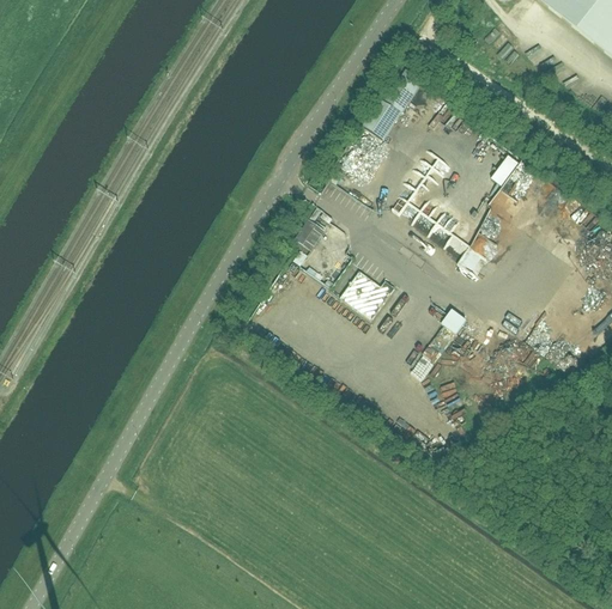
[(539,0),(611,58),(611,0),(539,0)]
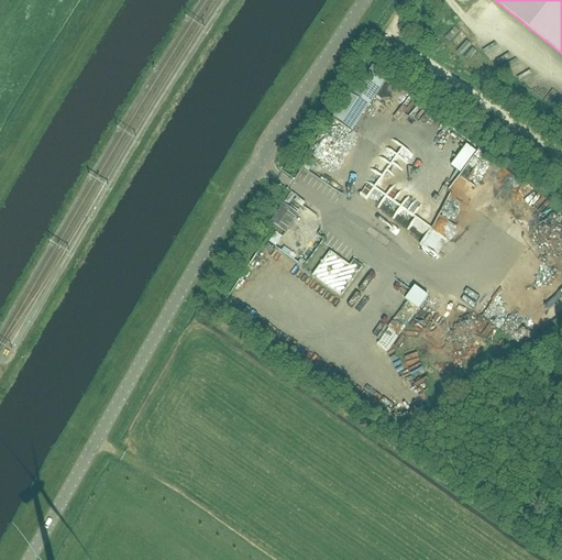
[(387,74),(371,63),(352,92),(348,90),(331,114),(352,128),(387,74)]
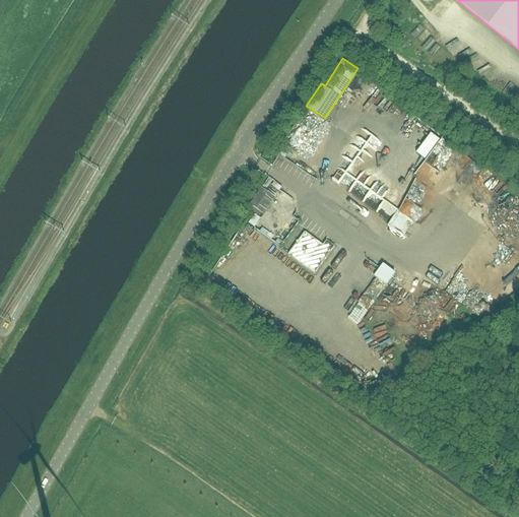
[(269,187),(274,180),(271,177),(265,184),(269,187)]
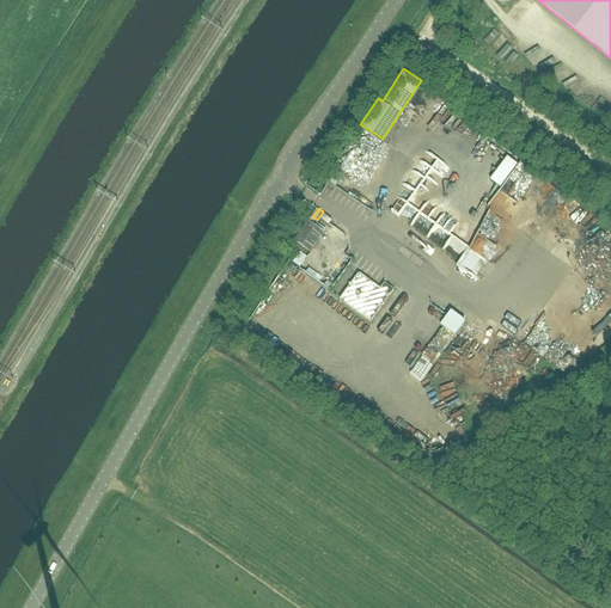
[(325,212),(321,216),(328,225),(333,220),(325,212)]
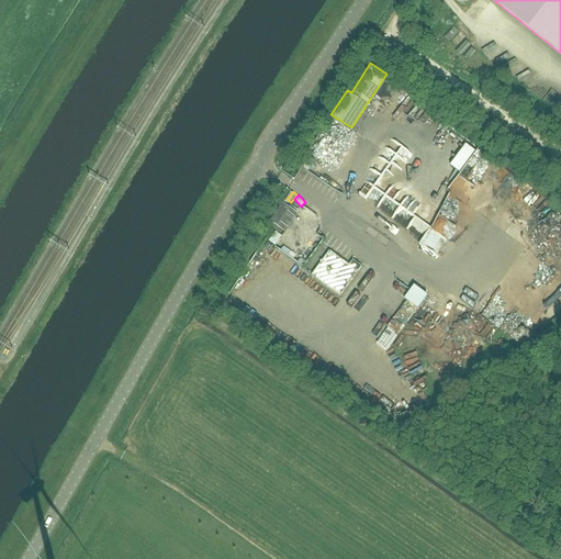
[(288,231),(298,211),(282,203),(272,222),(288,231)]
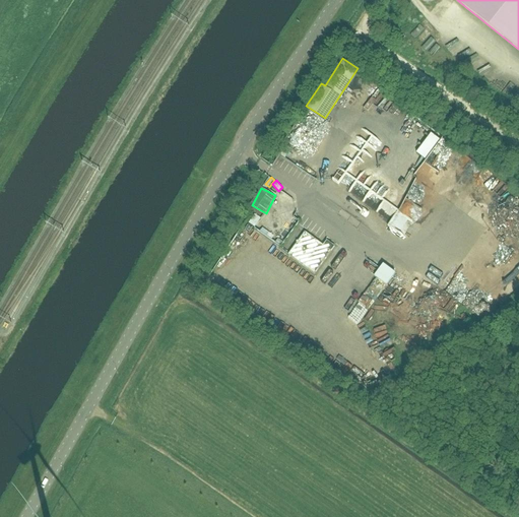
[(256,227),(262,217),(256,213),(250,222),(256,227)]
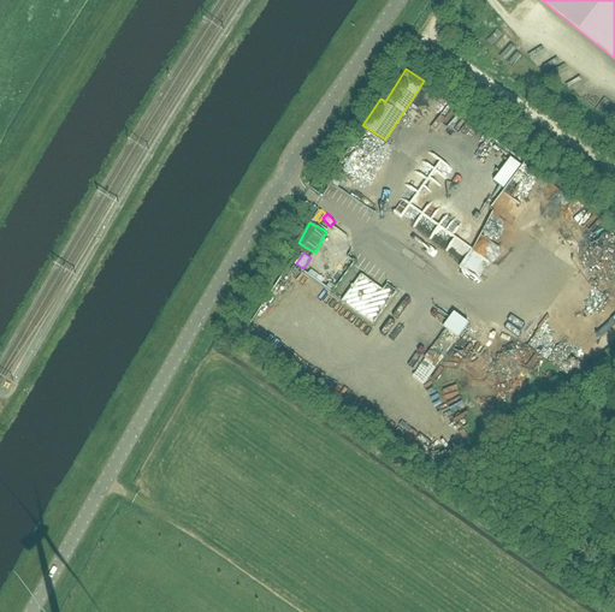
[(343,291),(362,262),(358,260),(338,287),(343,291)]
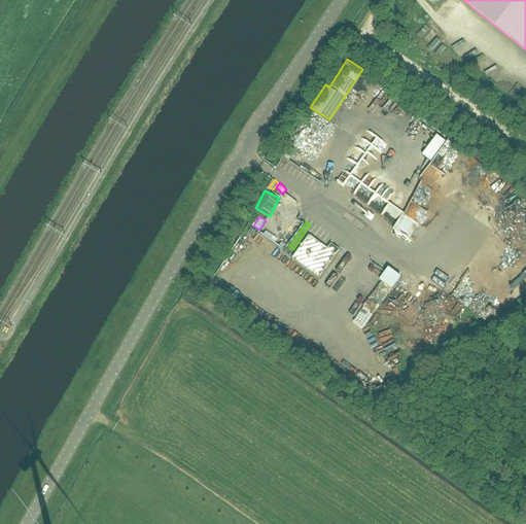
[(308,234),(290,257),(317,276),(338,248),(329,243),(326,247),(308,234)]
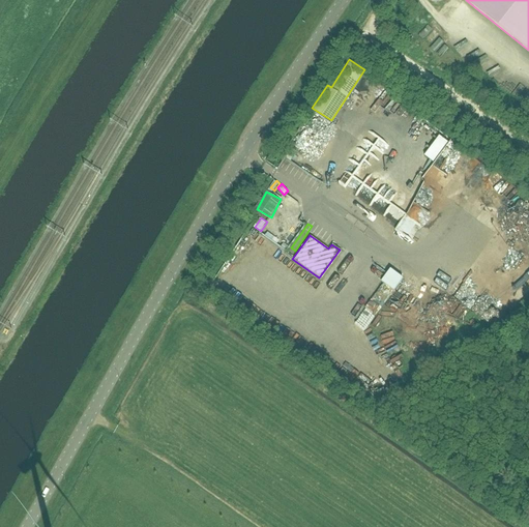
[(235,274),(239,269),(235,265),(230,270),(235,274)]
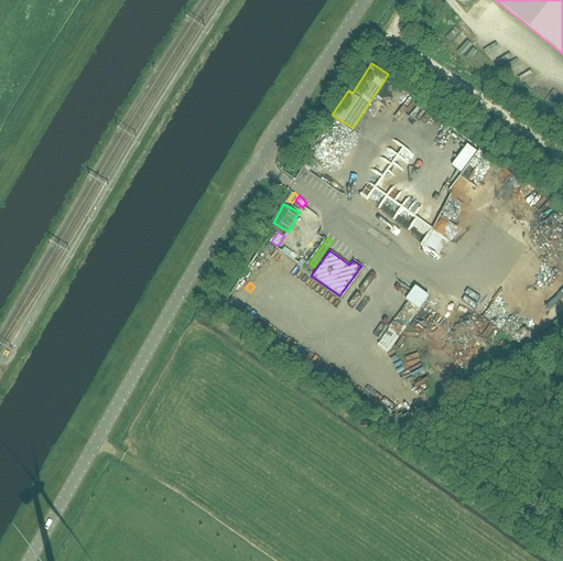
[(422,309),(431,294),(415,286),(408,300),(422,309)]
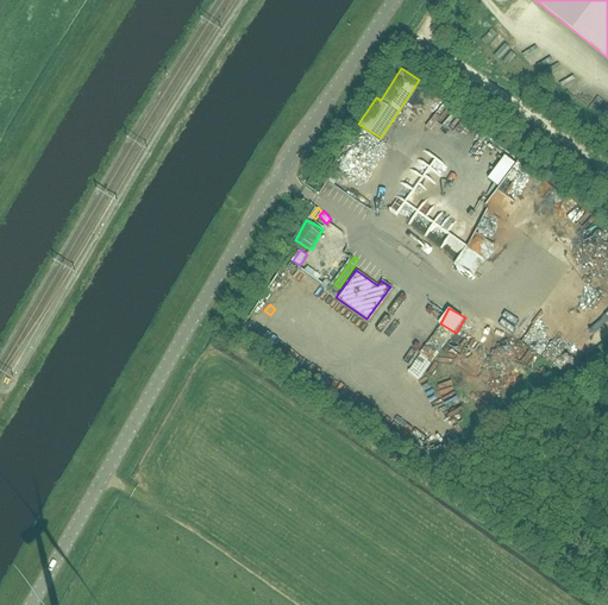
[(411,317),(405,328),(411,331),(415,321),(411,317)]
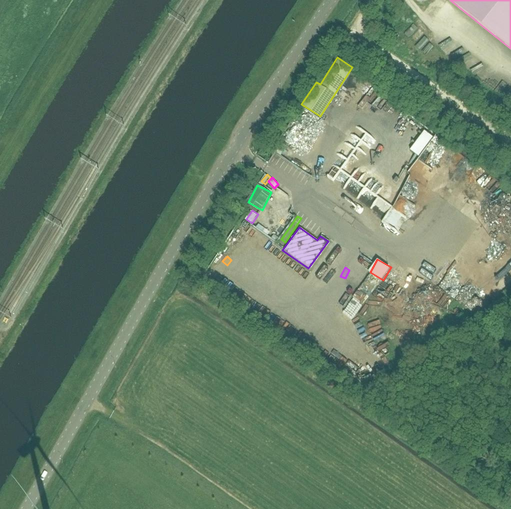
[(356,268),(343,283),(351,290),(364,275),(356,268)]
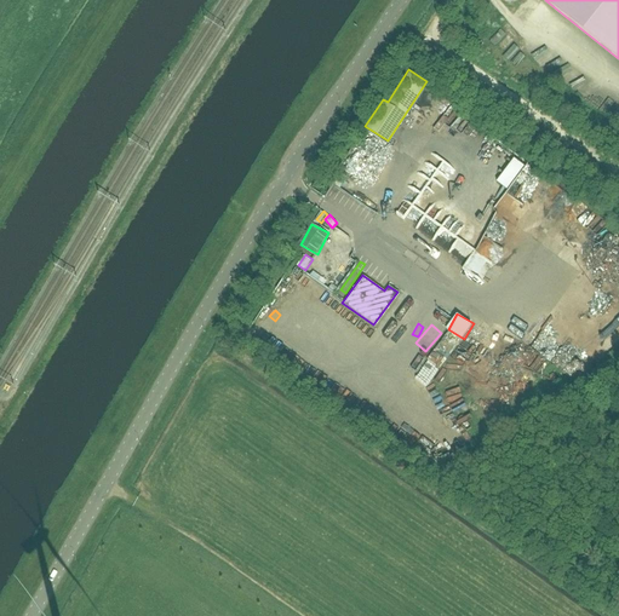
[(546,357),(562,343),(557,337),(559,334),(556,332),(546,341),(536,329),(522,341),(531,351),(537,345),(546,357)]
